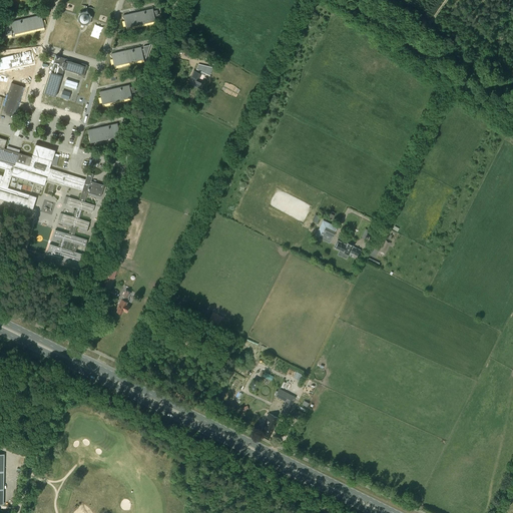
[(153,8),(123,15),(126,27),(156,20),(155,16),(158,15),(157,10),(153,11),(153,8)]
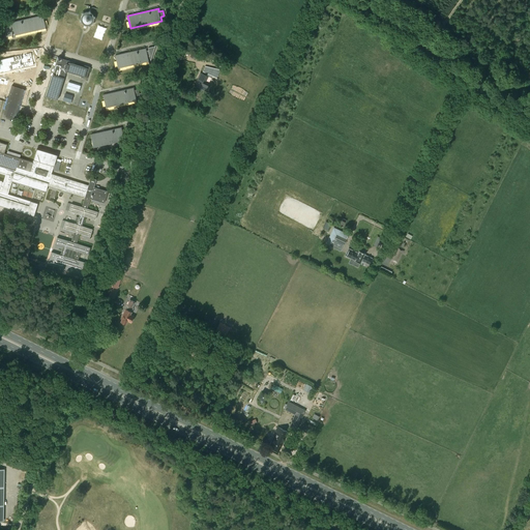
[(94,19),(94,18),(94,17),(94,16),(93,15),(92,13),(91,12),(90,12),(89,11),(88,11),(87,11),(86,11),(85,12),(84,12),(84,13),(83,13),(82,15),(82,16),(81,17),(81,18),(81,19),(81,20),(82,21),(82,22),(83,23),(83,24),(84,24),(85,25),(86,25),(87,25),(88,25),(89,25),(90,25),(91,24),(92,24),(92,23),(93,23),(93,22),(94,21),(94,20),(94,19)]
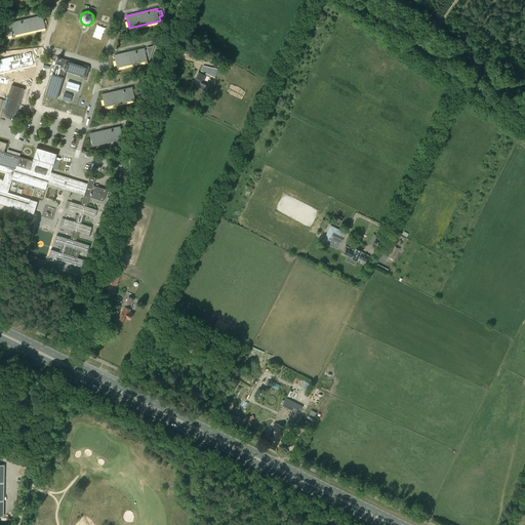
[(12,23),(9,21),(9,23),(5,24),(6,31),(5,35),(7,36),(12,35),(11,31),(14,30),(15,35),(45,28),(43,15),(12,23)]
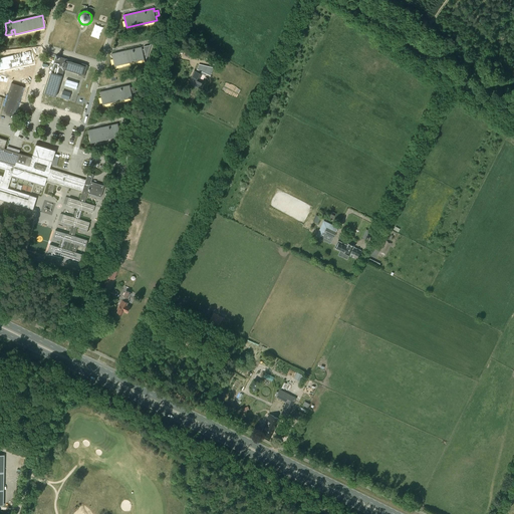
[(142,46),(111,53),(114,65),(145,59),(144,57),(147,57),(151,45),(144,46),(145,48),(142,49),(142,46)]
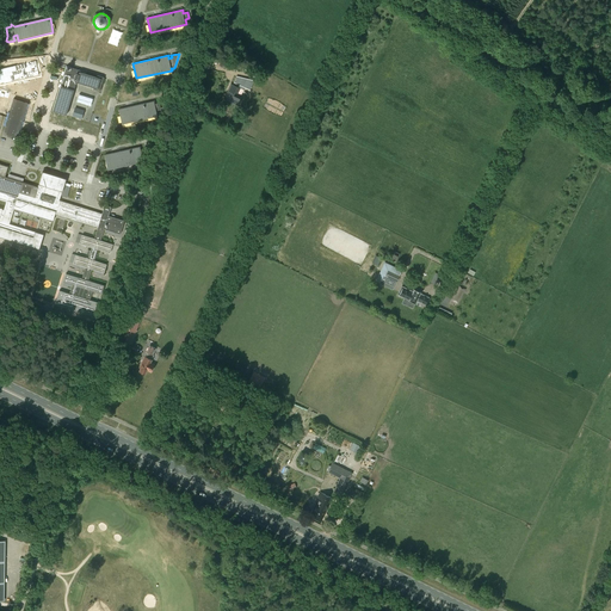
[(0,86),(4,86),(38,78),(36,63),(0,72),(0,73),(0,72),(0,86)]
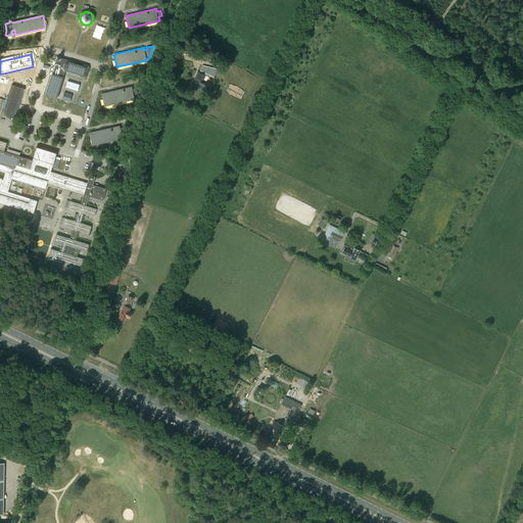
[(68,60),(57,56),(45,94),(56,98),(65,69),(81,75),(80,76),(86,78),(89,66),(84,64),(83,65),(68,61),(68,60)]
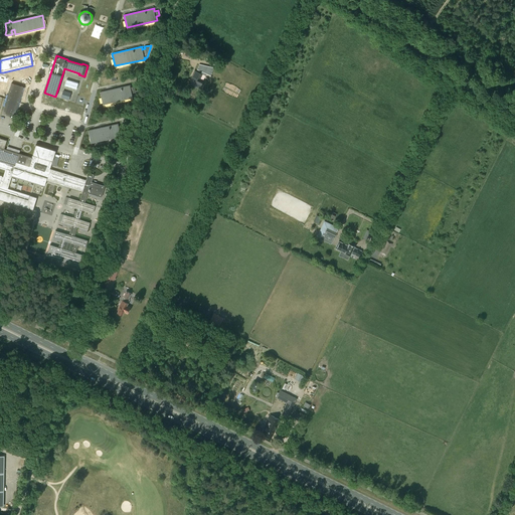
[(189,80),(201,82),(204,73),(192,70),(189,80)]
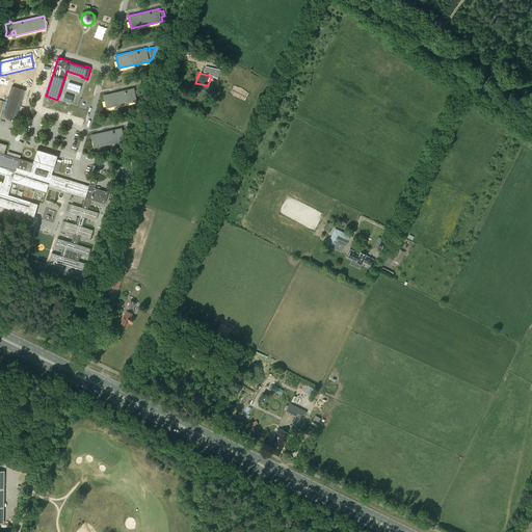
[(67,88),(79,92),(81,86),(69,82),(67,88)]
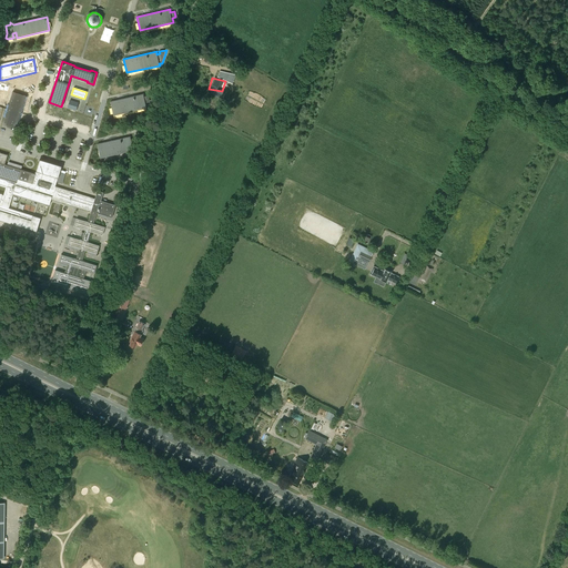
[(143,93),(110,101),(113,115),(146,108),(145,103),(150,102),(149,95),(144,97),(143,93)]
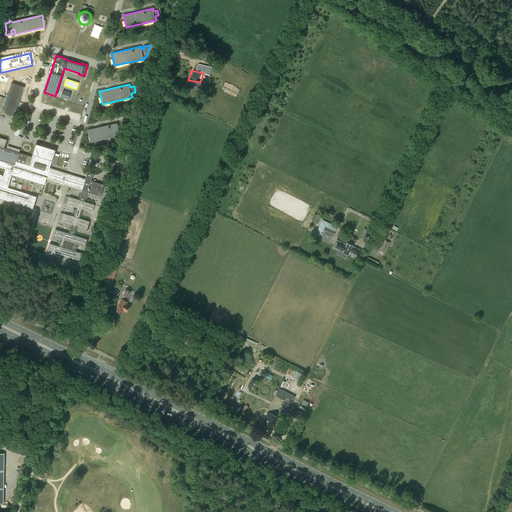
[(0,108),(21,103),(18,91),(0,95),(0,108)]
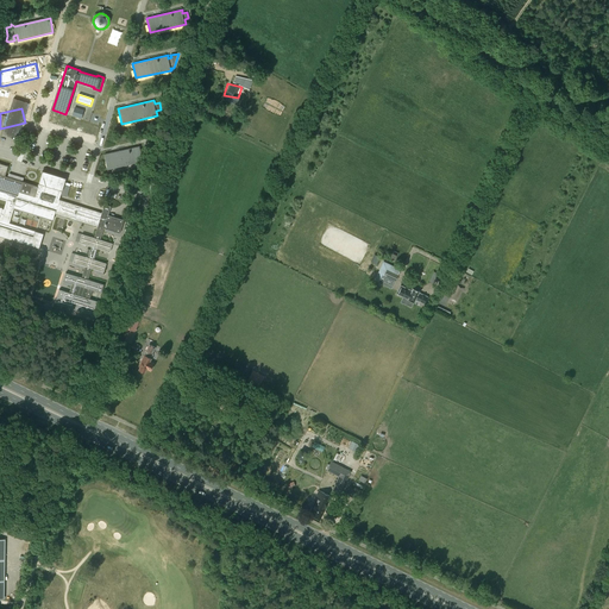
[(139,146),(105,154),(107,169),(143,161),(142,156),(146,155),(145,148),(140,149),(139,146)]
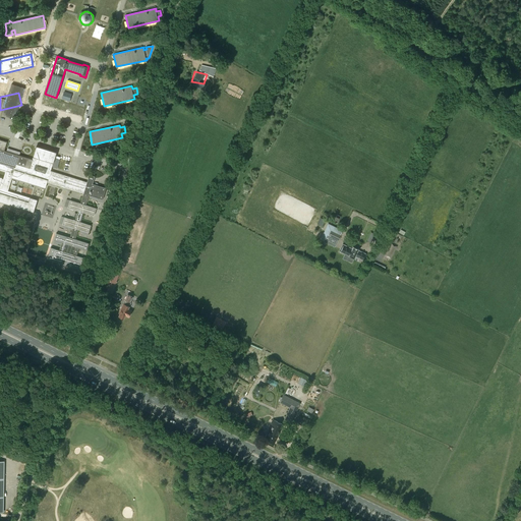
[(37,147),(33,159),(4,151),(7,141),(0,139),(0,201),(34,212),(38,199),(32,198),(8,190),(12,177),(46,187),(47,182),(83,193),(80,204),(70,200),(68,207),(78,211),(77,214),(75,213),(74,216),(76,217),(75,220),(65,217),(63,224),(73,227),(70,237),(57,233),(54,240),(62,242),(60,249),(63,251),(62,253),(52,250),(49,259),(80,269),(81,263),(74,261),(75,257),(72,256),(73,254),(76,255),(79,247),(87,250),(89,243),(75,239),(78,229),(89,232),(91,225),(80,222),(83,212),(94,215),(96,208),(85,205),(89,195),(103,199),(106,188),(85,181),(51,170),(52,166),(55,158),(56,153),(37,147)]
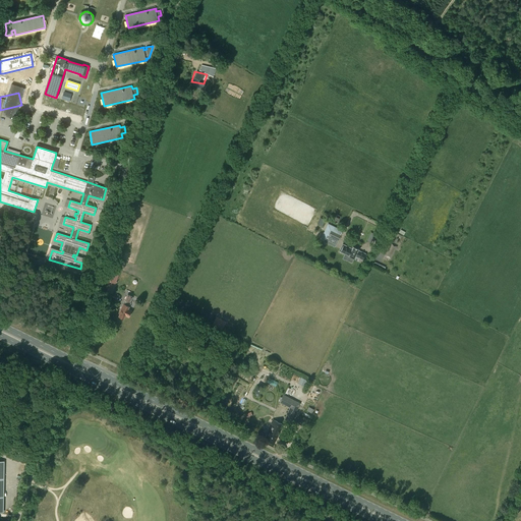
[(332,245),(334,242),(337,244),(341,234),(327,228),(321,239),(332,245)]
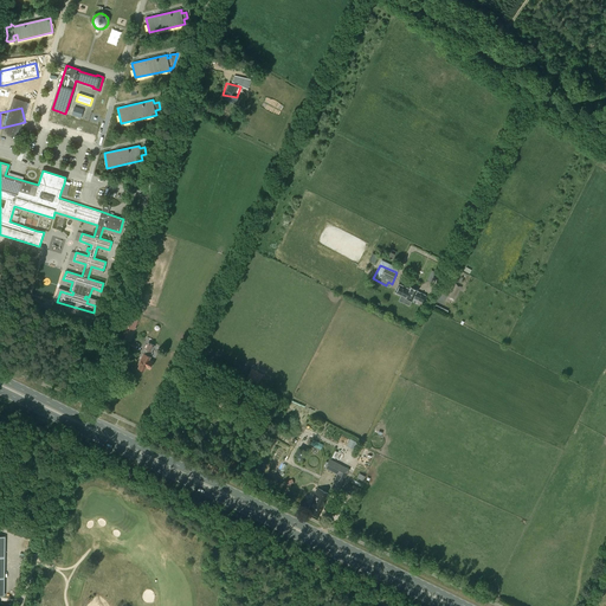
[(423,302),(426,295),(417,290),(416,292),(410,290),(411,289),(400,284),(397,292),(406,297),(408,294),(413,297),(423,302)]
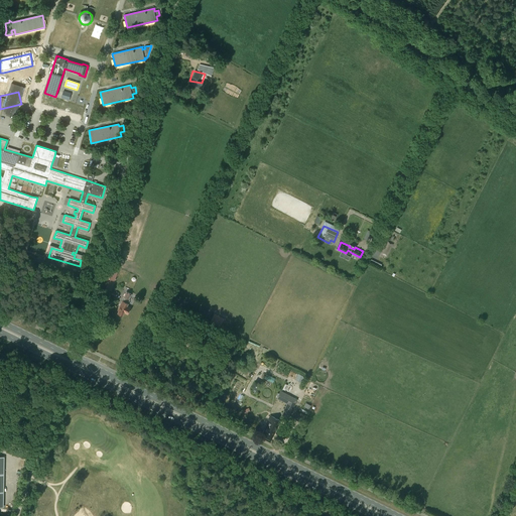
[(390,249),(385,246),(381,253),(387,256),(390,249)]
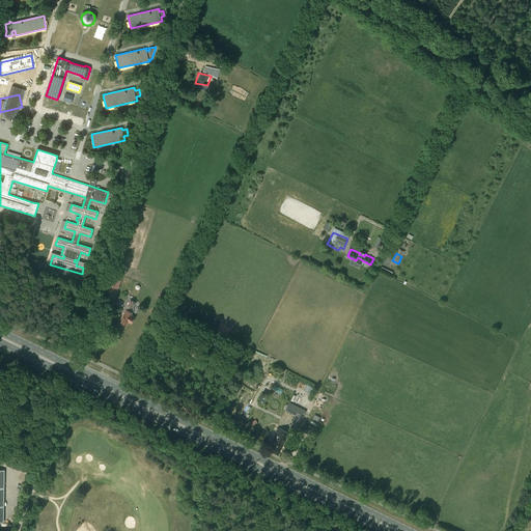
[(111,275),(104,295),(114,299),(121,279),(111,275)]
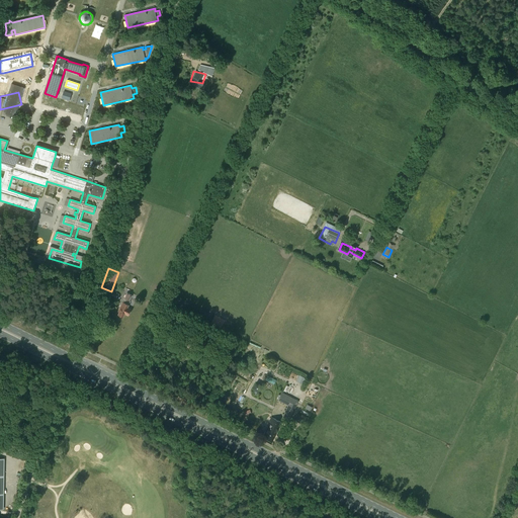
[(126,310),(125,309),(121,307),(122,305),(121,304),(118,311),(119,312),(118,314),(123,317),(126,310)]
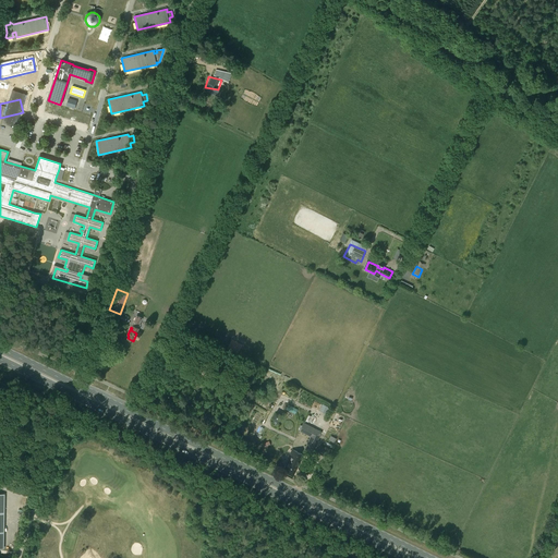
[(231,343),(227,351),(235,356),(240,348),(231,343)]
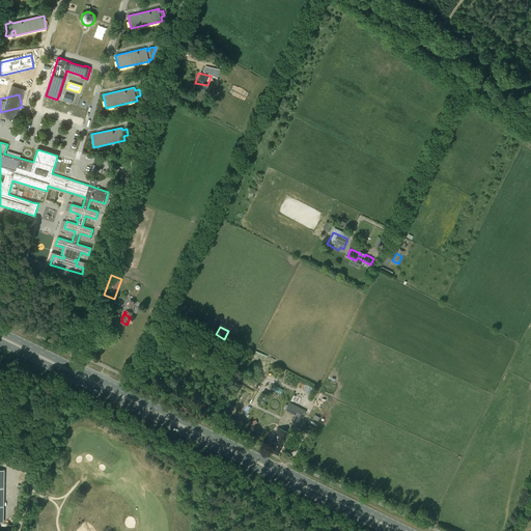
[(275,385),(273,389),(281,393),(283,389),(275,385)]
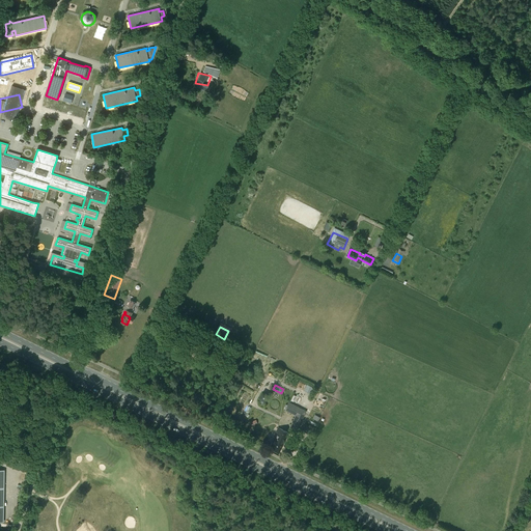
[(261,397),(268,400),(270,394),(264,392),(261,397)]
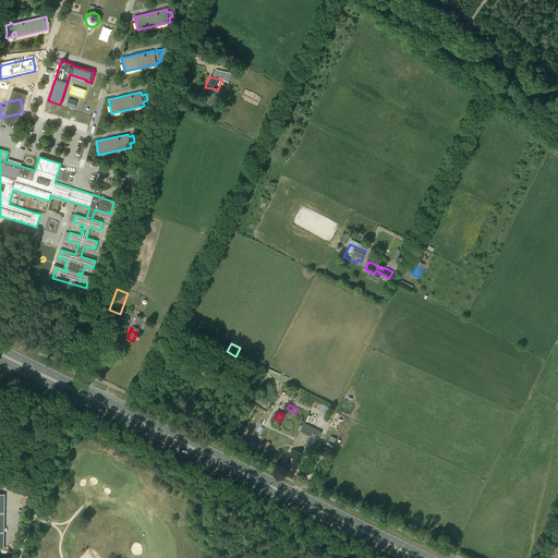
[(310,457),(322,432),(313,427),(312,429),(305,426),(306,424),(303,423),(300,429),(313,437),(304,455),(310,457)]
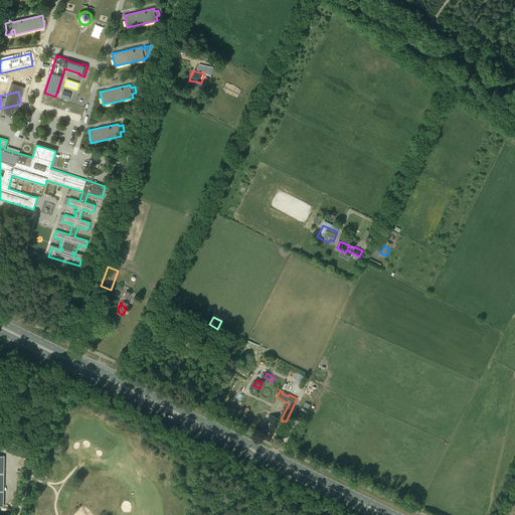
[(269,420),(263,432),(263,433),(272,438),(280,419),(270,414),(268,420),(269,420)]
